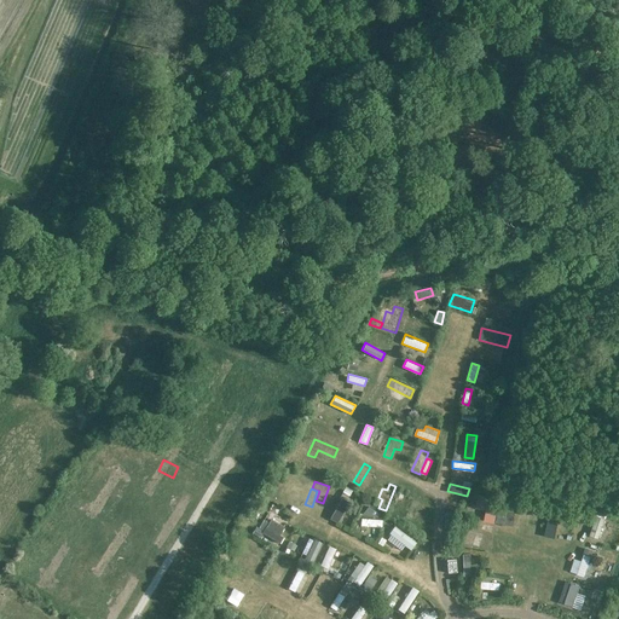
[(486,510),(484,520),(495,522),(499,497),(479,493),(475,508),(486,510)]
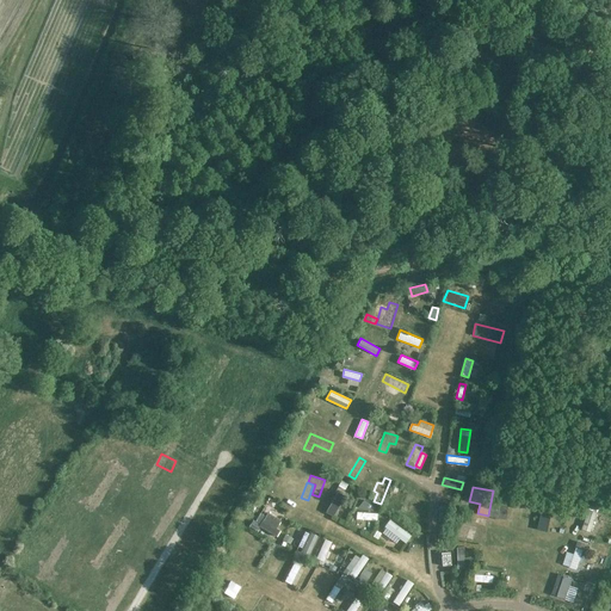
[(326,511),(333,516),(344,494),(337,491),(326,511)]
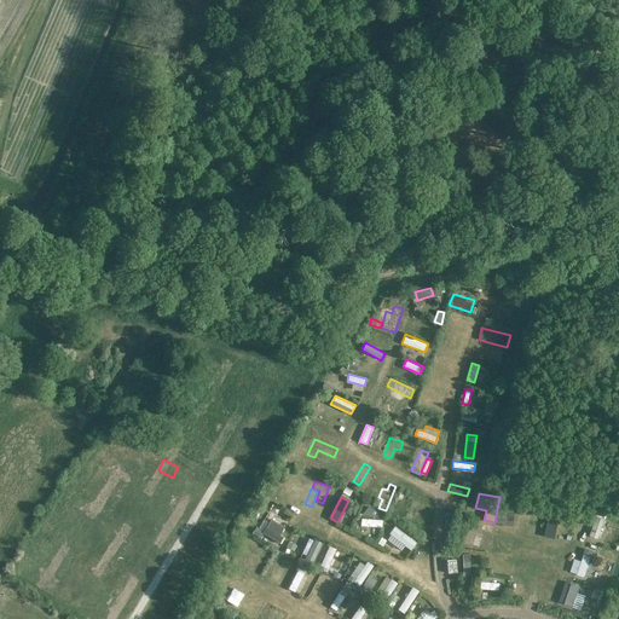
[(414,497),(404,518),(412,521),(422,502),(414,497)]
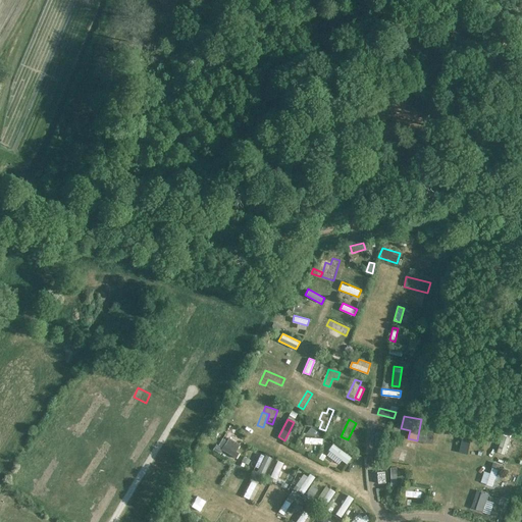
[(454,442),(455,426),(440,425),(440,441),(454,442)]
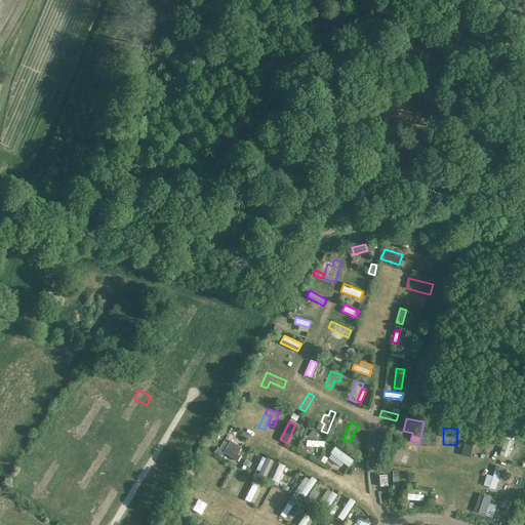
[(319,439),(322,434),(312,429),(309,434),(319,439)]
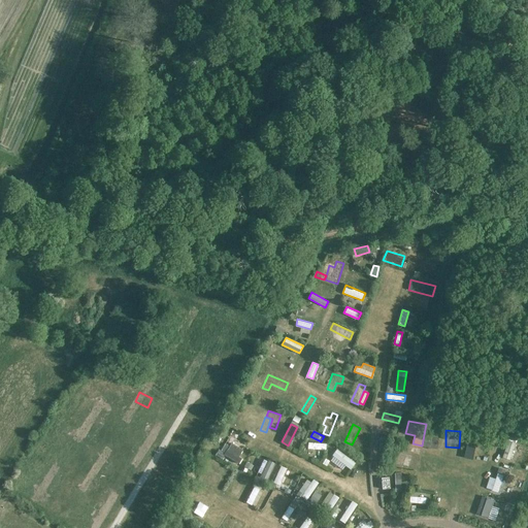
[(437,448),(439,437),(425,435),(424,444),(437,448)]
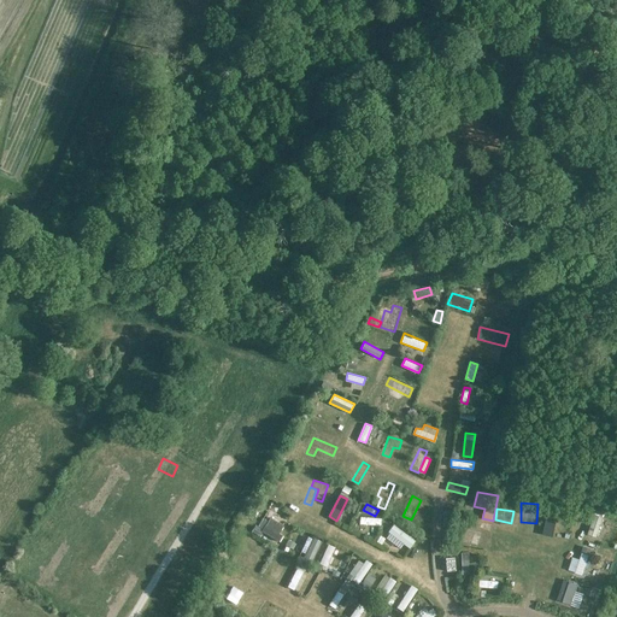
[(588,536),(598,538),(603,516),(593,513),(588,536)]
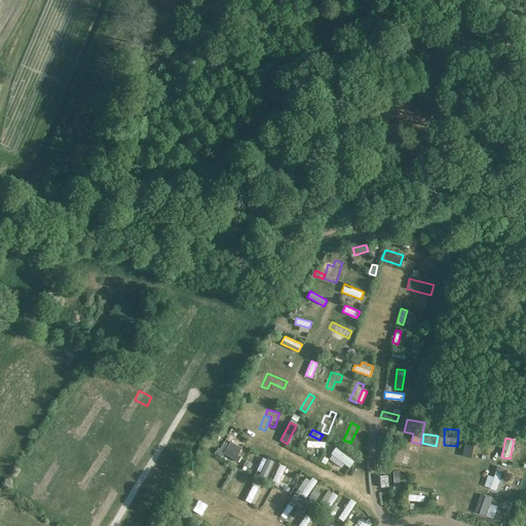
[(466,439),(462,455),(472,457),(476,441),(466,439)]
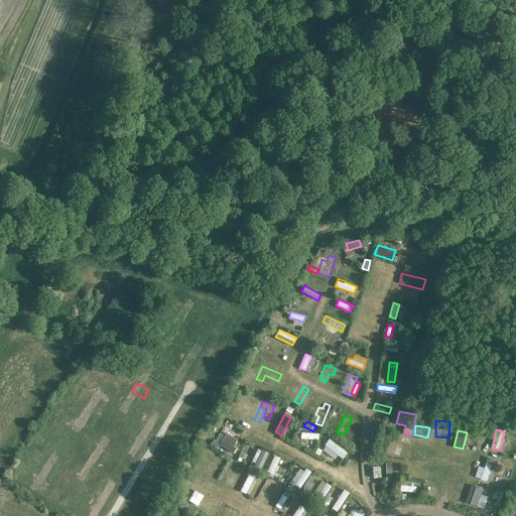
[(217,446),(218,444),(233,452),(239,438),(226,432),(225,435),(218,432),(212,444),(217,446)]
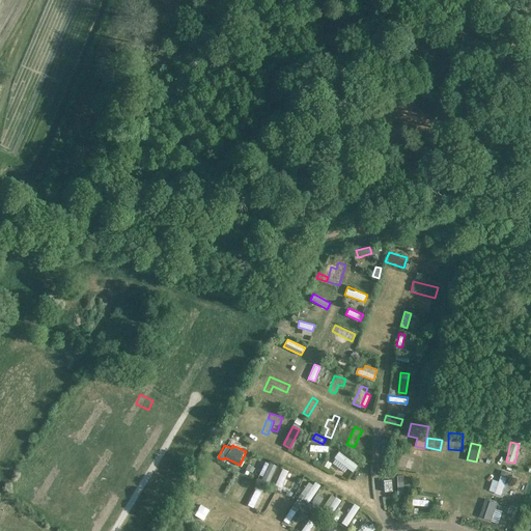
[(397,466),(404,469),(411,451),(402,449),(397,466)]
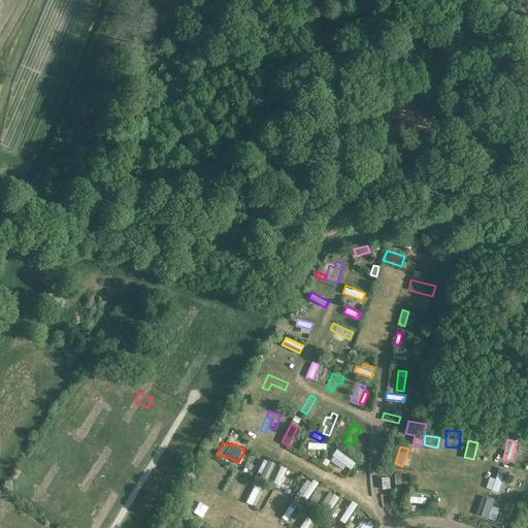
[(337,449),(330,459),(342,468),(344,464),(351,468),(356,461),(337,449)]
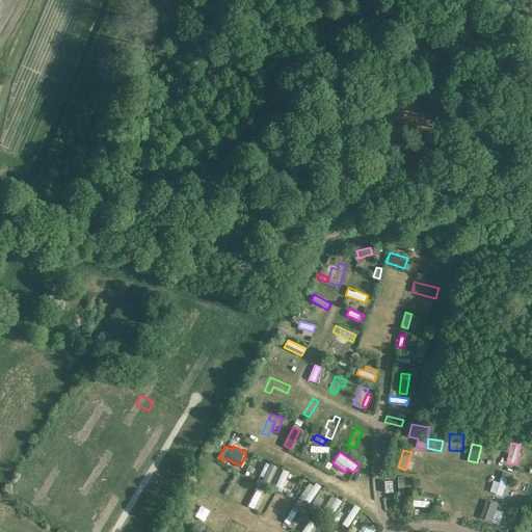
[(259,477),(270,482),(276,466),(265,461),(259,477)]
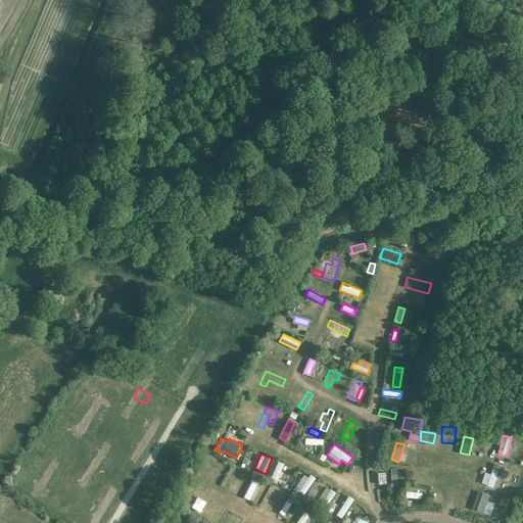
[(278,460),(270,477),(278,481),(286,464),(278,460)]
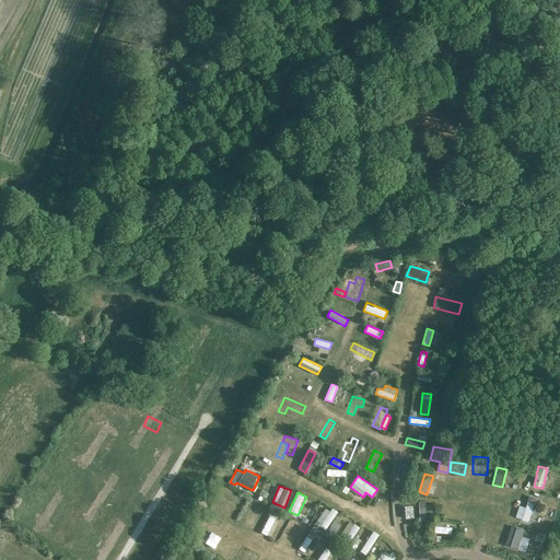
[(526,506),(520,504),(516,517),(529,521),(536,498),(529,496),(526,506)]
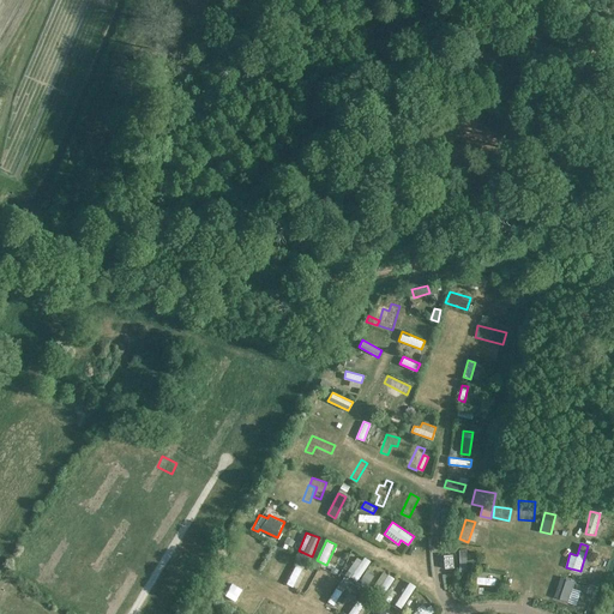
[(272,552),(263,567),(272,572),(281,557),(272,552)]
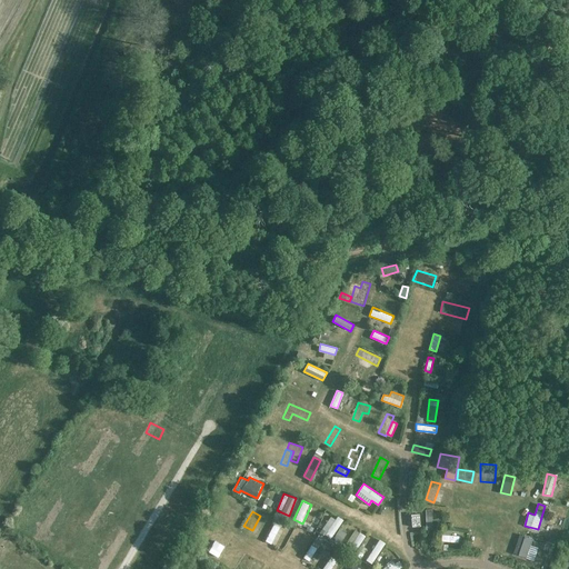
[(341,521),(331,513),(320,531),(330,538),(341,521)]
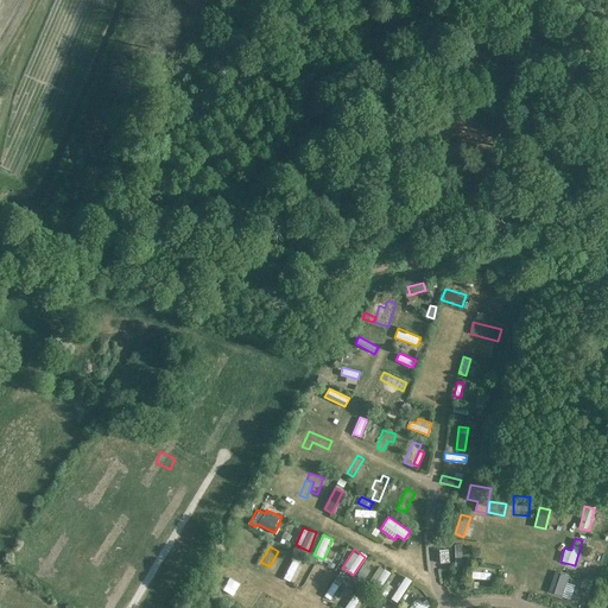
[(282,578),(292,581),(298,561),(287,558),(282,578)]
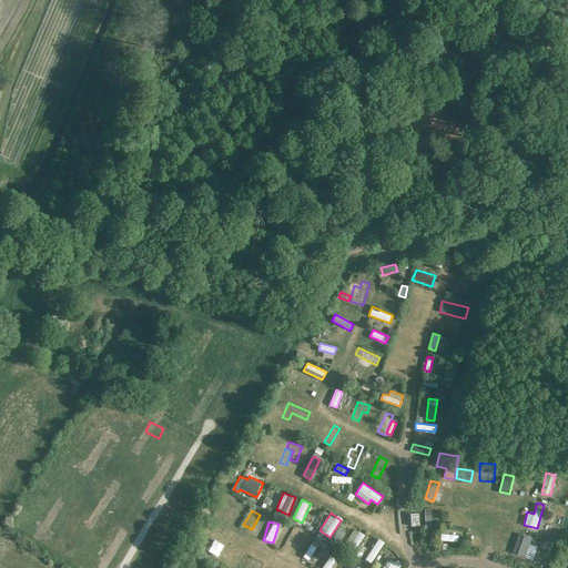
[(347,543),(358,547),(364,533),(353,528),(347,543)]
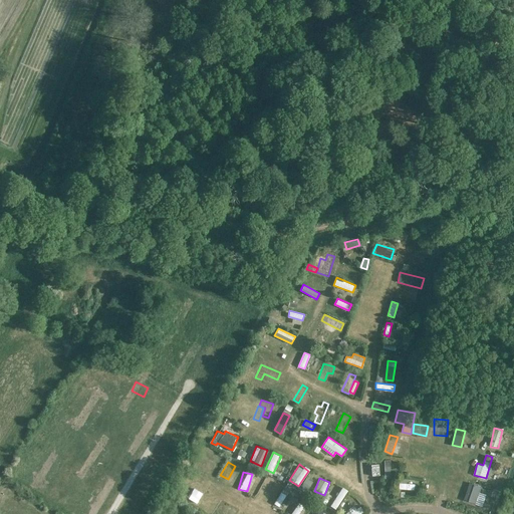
[(312,483),(306,479),(300,487),(306,491),(312,483)]
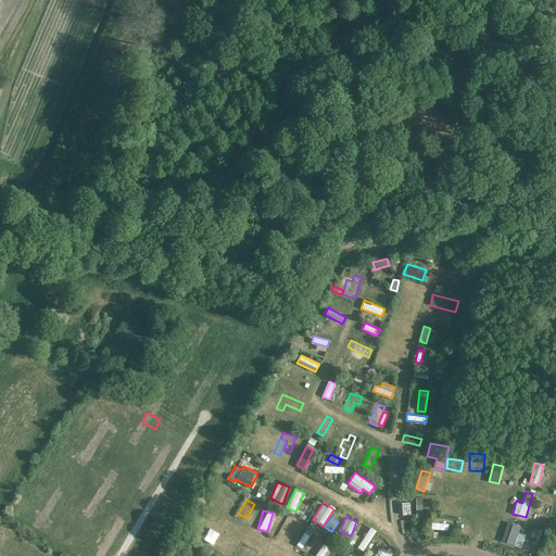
[(305,526),(312,531),(315,526),(308,520),(305,526)]
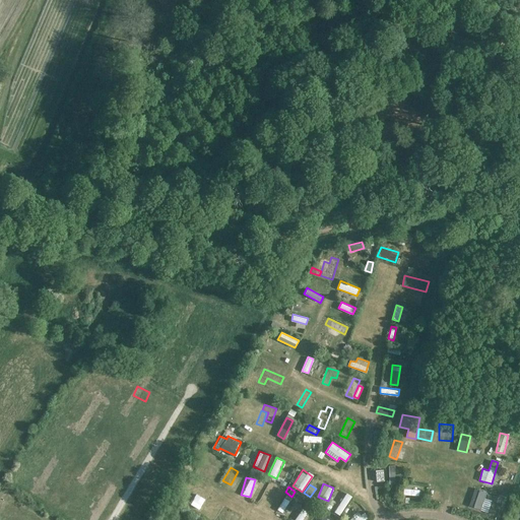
[(493,500),(485,498),(488,492),(475,488),(468,505),(488,512),(493,500)]
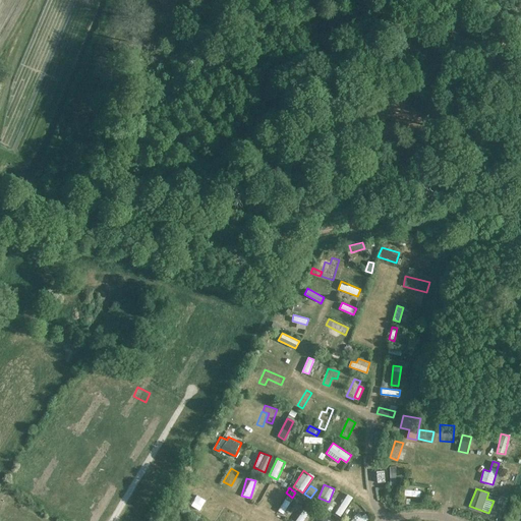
[(205,509),(212,498),(198,489),(192,501),(205,509)]
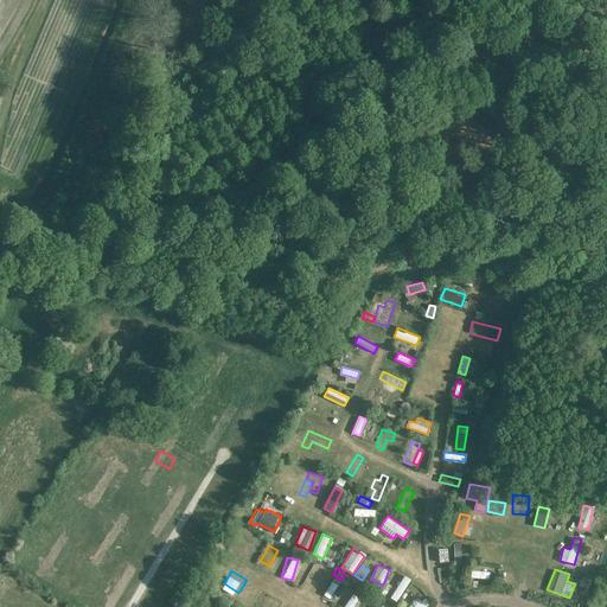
[(403,574),(390,598),(397,601),(410,579),(403,574)]
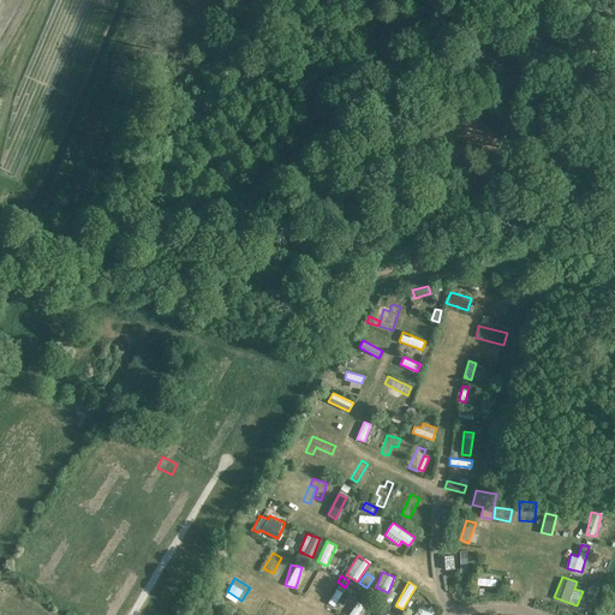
[(336,605),(341,591),(334,589),(329,603),(336,605)]
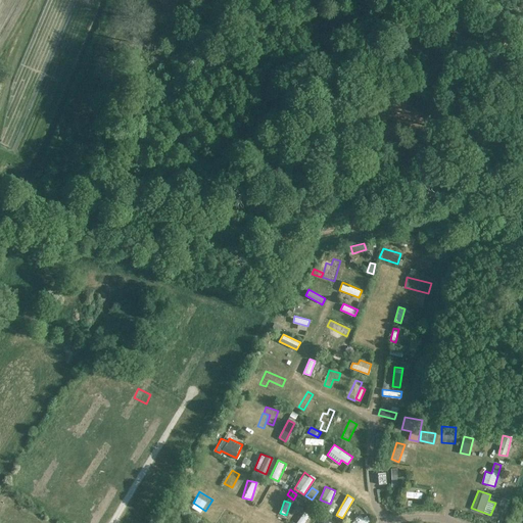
[(2,512),(11,516),(15,508),(6,503),(2,512)]
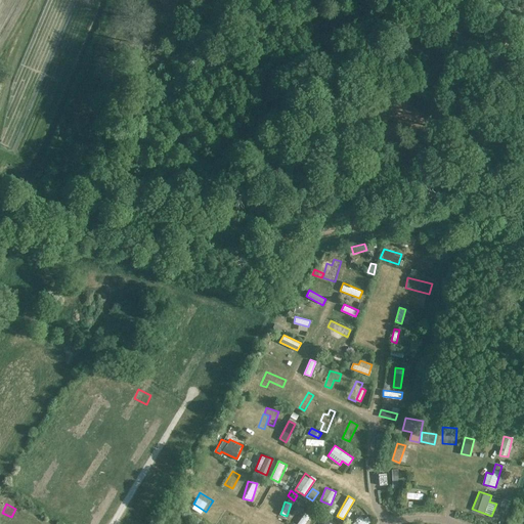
[(305,512),(296,523),(304,523),(310,516),(305,512)]
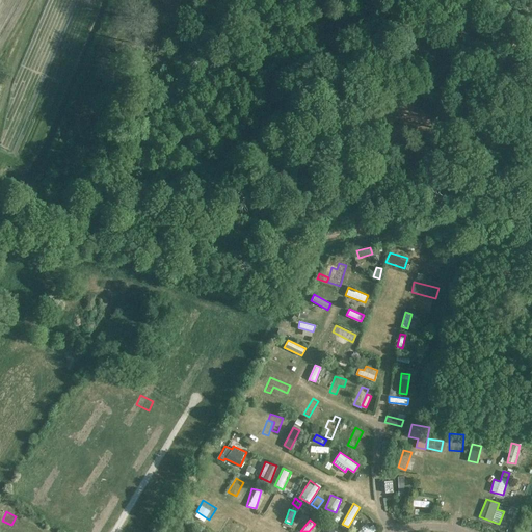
[(371,531),(376,527),(371,523),(362,531),(371,531)]
